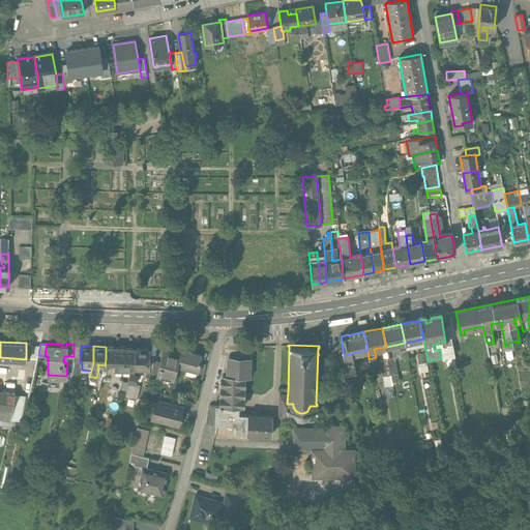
[(135,348),(106,347),(106,359),(114,360),(114,372),(129,372),(135,366),(135,348)]
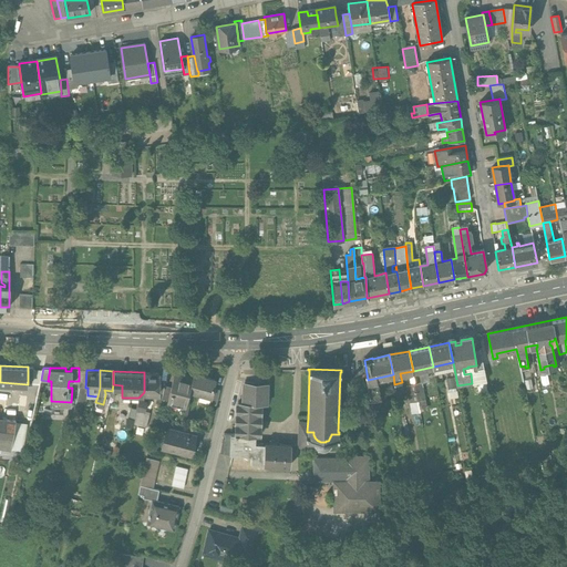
[(160,372),(144,372),(144,392),(150,392),(160,392),(160,372)]
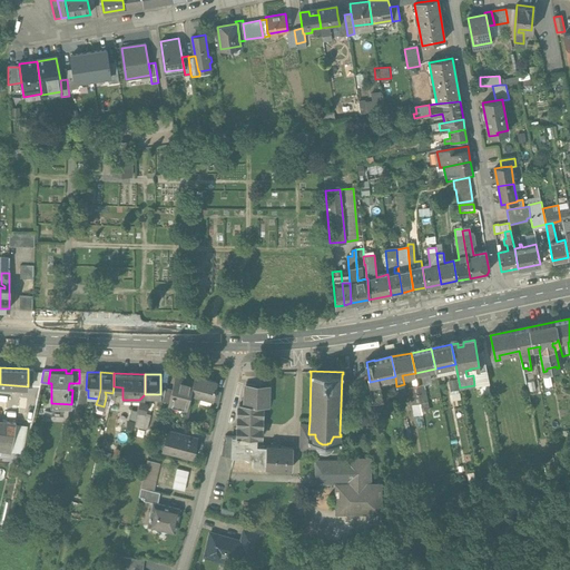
[(194,379),(176,374),(173,387),(169,401),(187,405),(190,391),(194,379)]
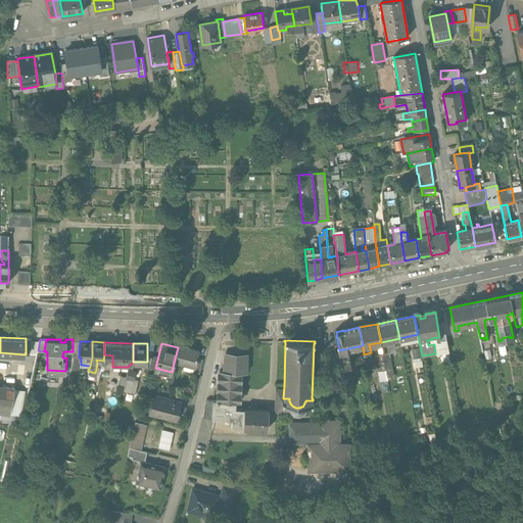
[(199,349),(178,344),(178,347),(175,359),(195,364),(197,357),(199,349)]
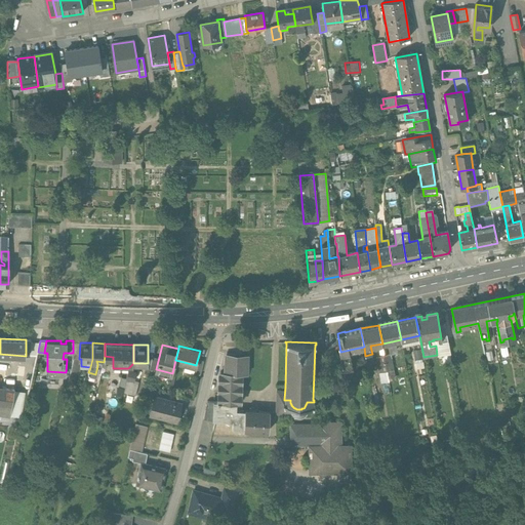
[(350,350),(340,352),(344,375),(354,373),(350,350)]
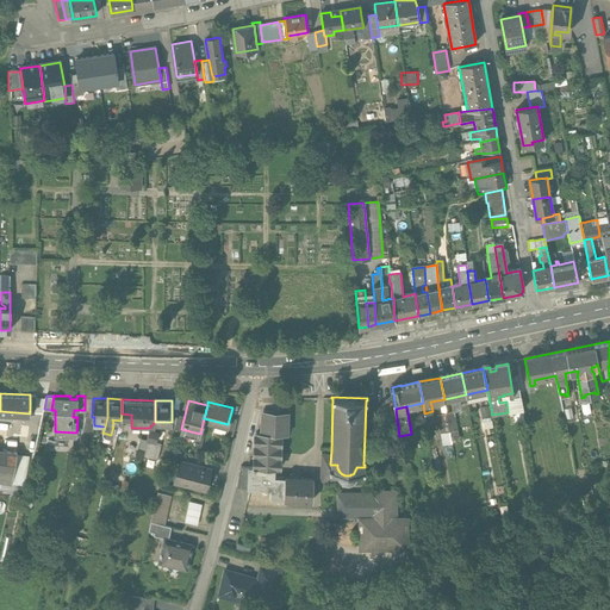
[(247,485),(269,486),(273,486),(274,473),(274,466),(278,466),(280,433),(286,433),(287,417),(274,416),(274,410),(263,410),(262,431),(256,430),(254,465),(249,465),(247,485)]
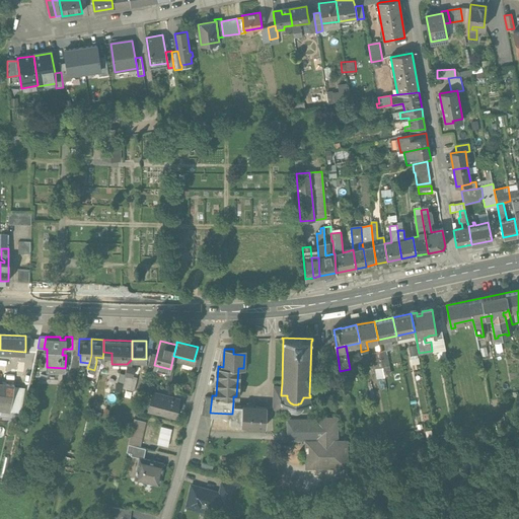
[(383,364),(380,350),(373,351),(376,366),(383,364)]
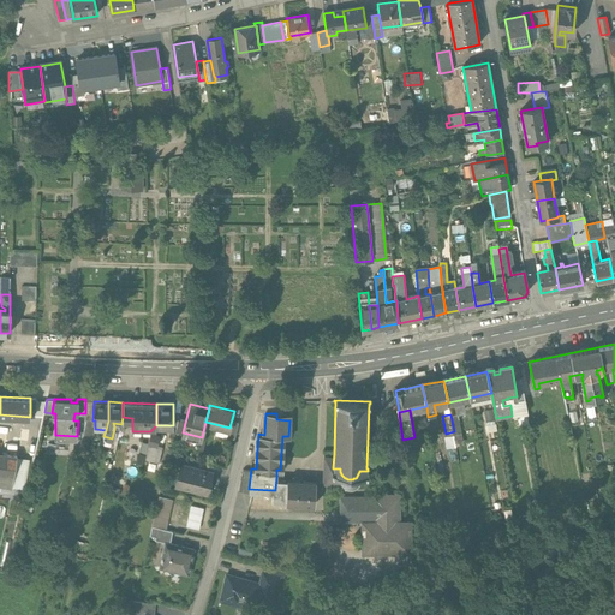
[(186,418),(179,417),(175,430),(183,433),(186,418)]
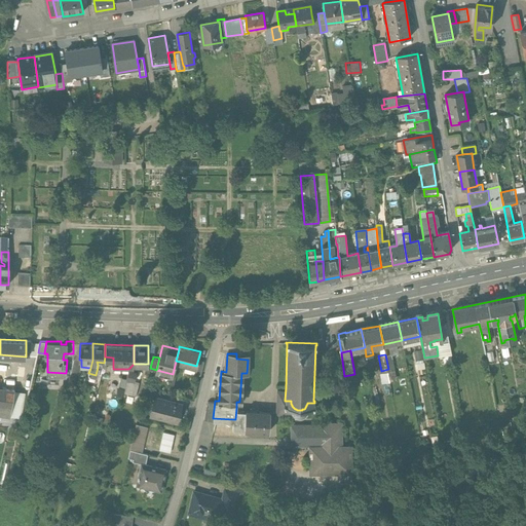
[(79,360),(73,359),(73,363),(68,382),(74,383),(77,371),(79,371),(79,367),(81,367),(81,360),(79,360)]
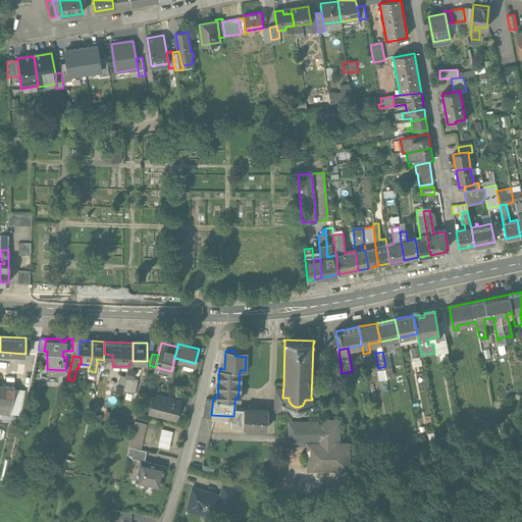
[(202,358),(197,356),(195,363),(194,369),(199,370),(202,358)]
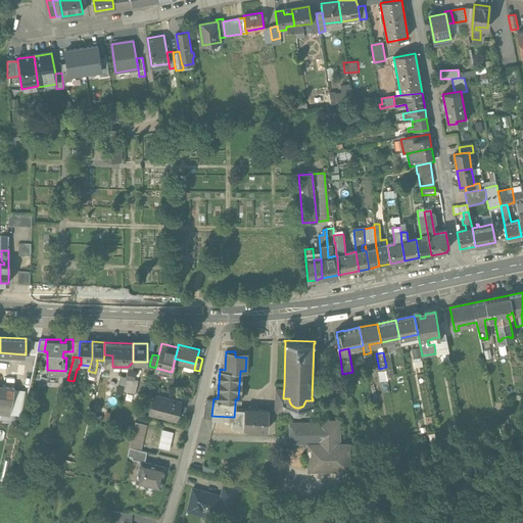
[(138,362),(133,362),(128,367),(126,376),(137,379),(139,373),(138,373),(139,370),(136,369),(138,362)]
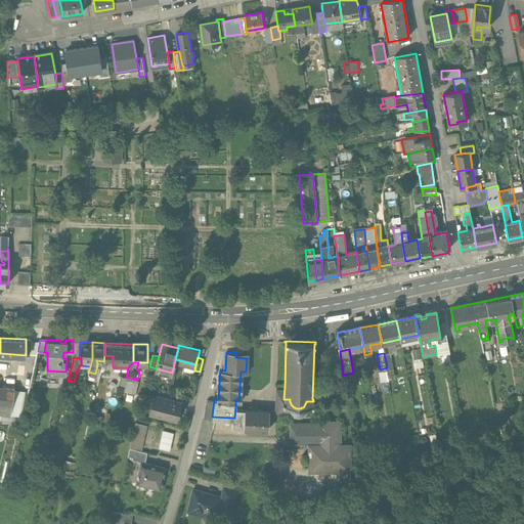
[(126,377),(121,376),(117,393),(122,394),(123,390),(126,377)]
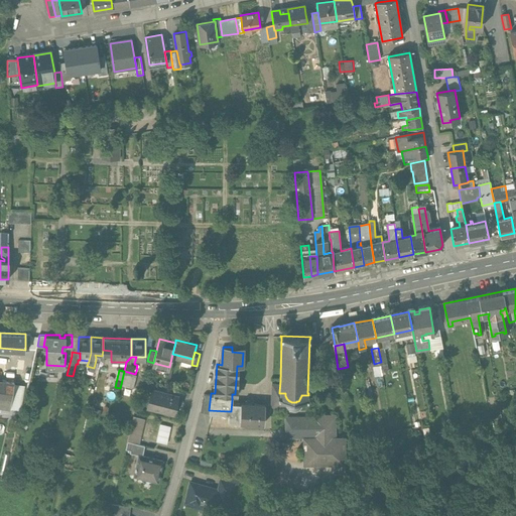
[(135,374),(124,371),(121,384),(133,387),(136,374),(135,374)]
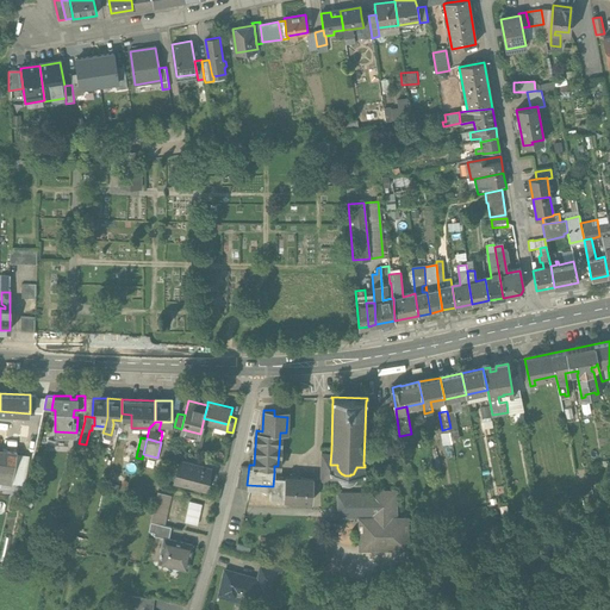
[(4,449),(0,448),(0,479),(13,481),(16,470),(19,448),(5,446),(4,449)]
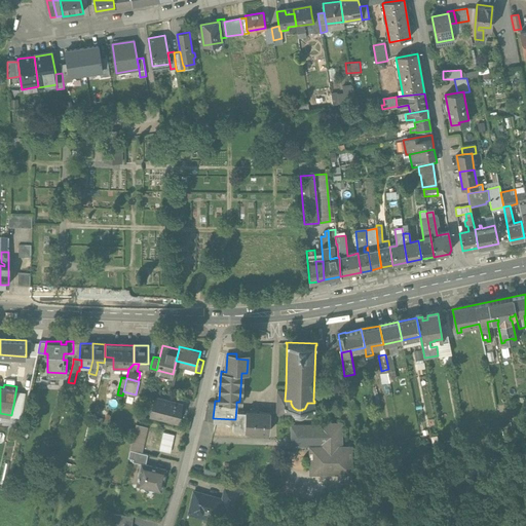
[(30,388),(16,386),(13,405),(26,407),(30,388)]
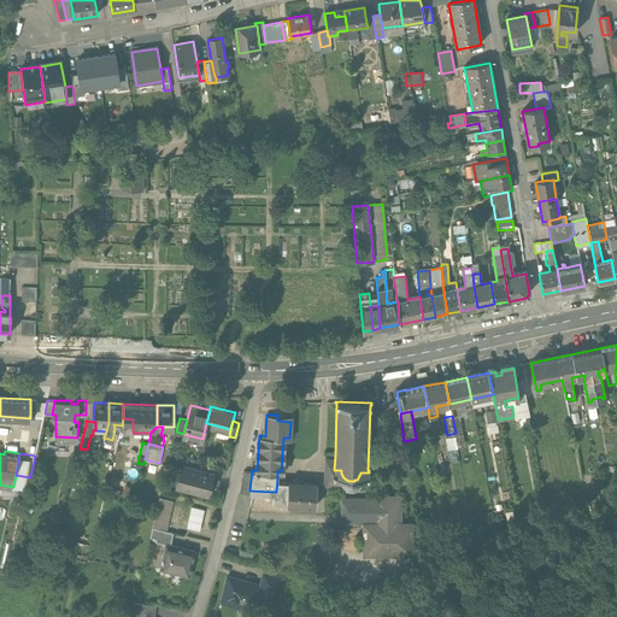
[(342,482),(342,476),(342,475),(341,474),(341,472),(341,470),(334,470),(334,469),(335,456),(324,454),(324,481),(342,482)]
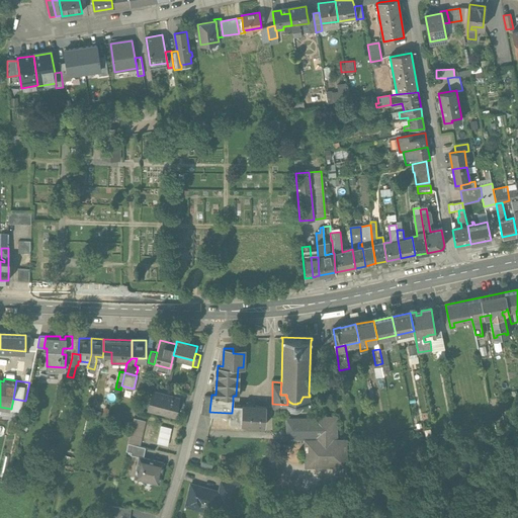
[(175,415),(180,396),(155,391),(151,393),(148,408),(175,415)]
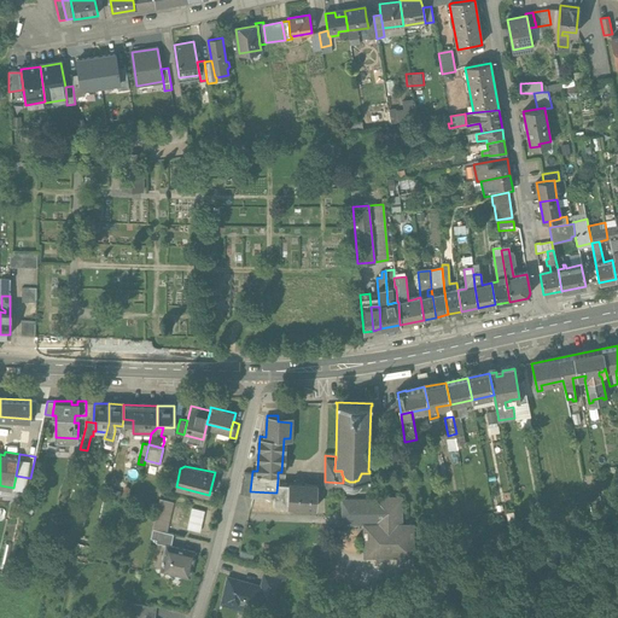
[(252,471),(243,470),(239,490),(250,491),(252,471)]
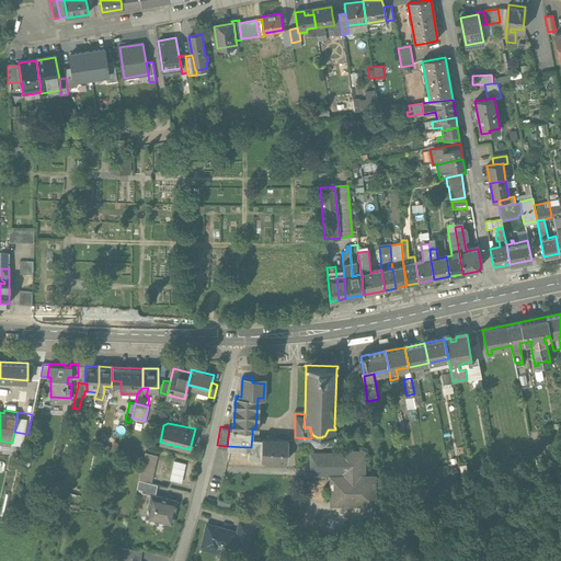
[(288,436),(262,434),(262,435),(261,447),(260,455),(287,456),(288,436)]
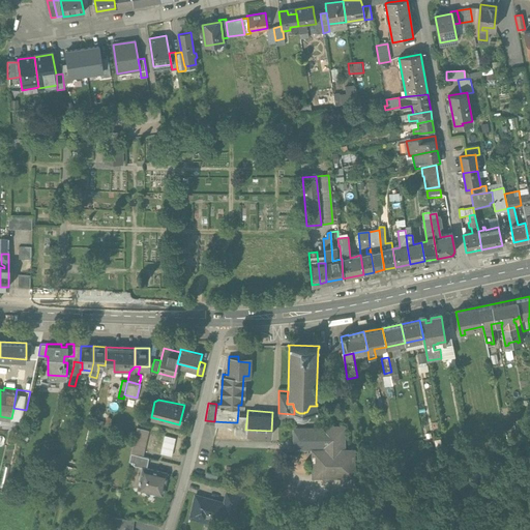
[(247,411),(238,411),(237,422),(246,422),(247,411)]
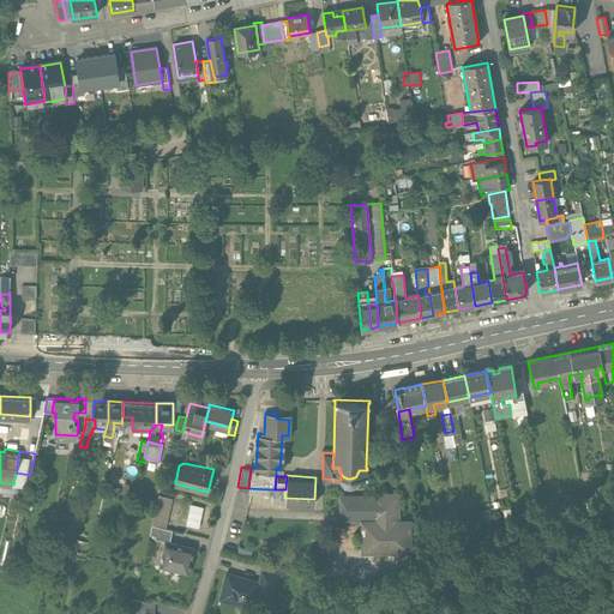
[(371,491),(338,491),(339,510),(361,510),(361,515),(360,515),(360,543),(410,543),(410,515),(398,515),(398,488),(371,488),(371,491)]
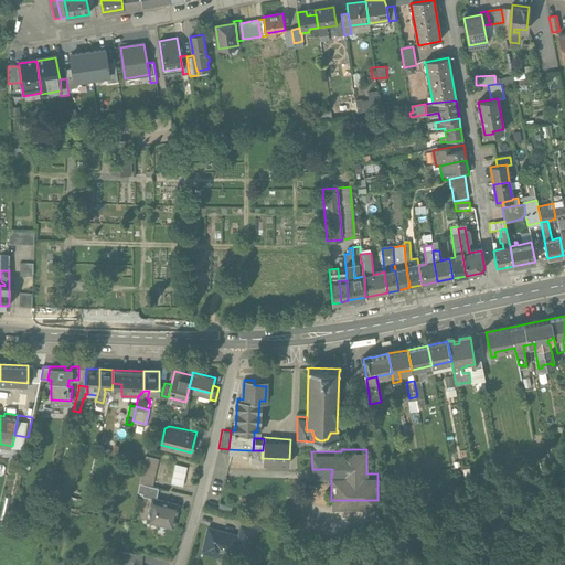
[(146,456),(139,481),(152,484),(158,458),(146,456)]
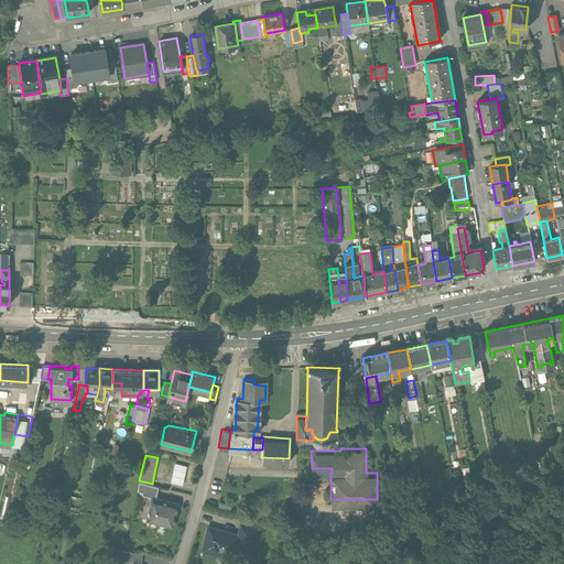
[(186,465),(175,462),(171,480),(182,484),(186,465)]
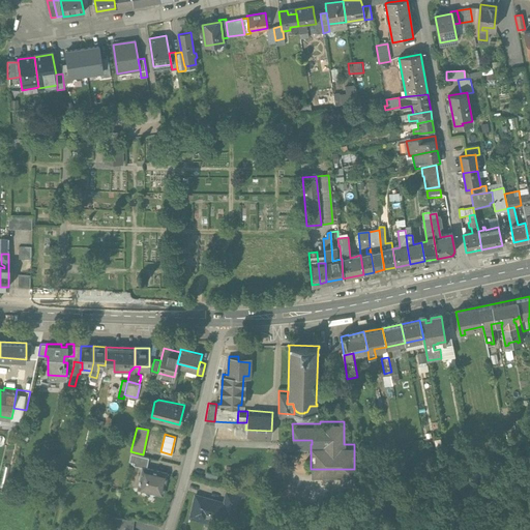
[(143,454),(130,451),(128,460),(134,461),(134,463),(142,466),(146,467),(149,455),(143,454)]
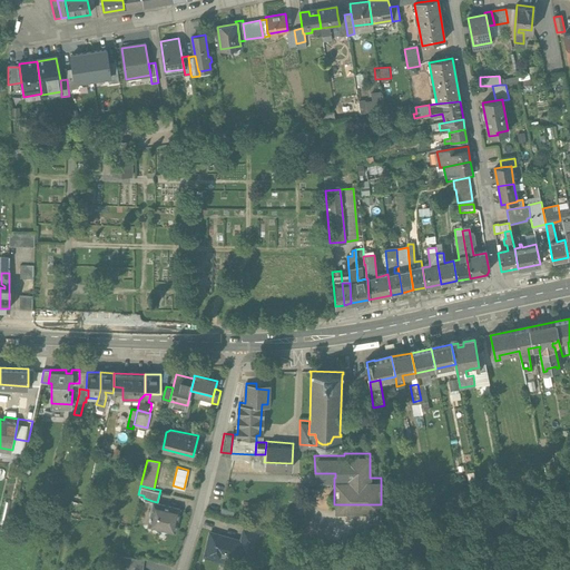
[(148,523),(174,529),(179,507),(157,502),(153,501),(148,523)]
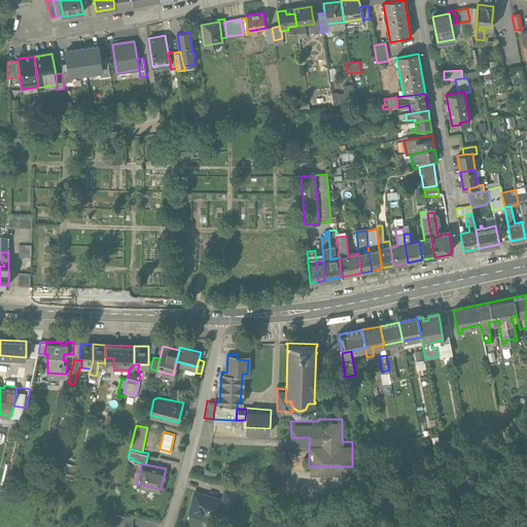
[(215,469),(205,466),(203,472),(214,476),(215,469)]
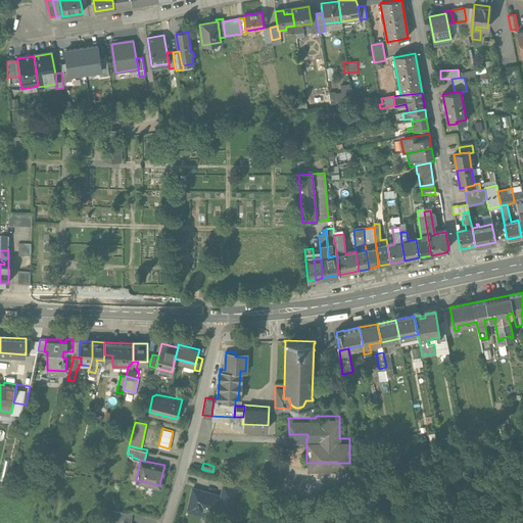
[(242,481),(225,477),(221,492),(192,485),(187,507),(204,511),(205,507),(230,512),(236,485),(240,486),(242,481)]
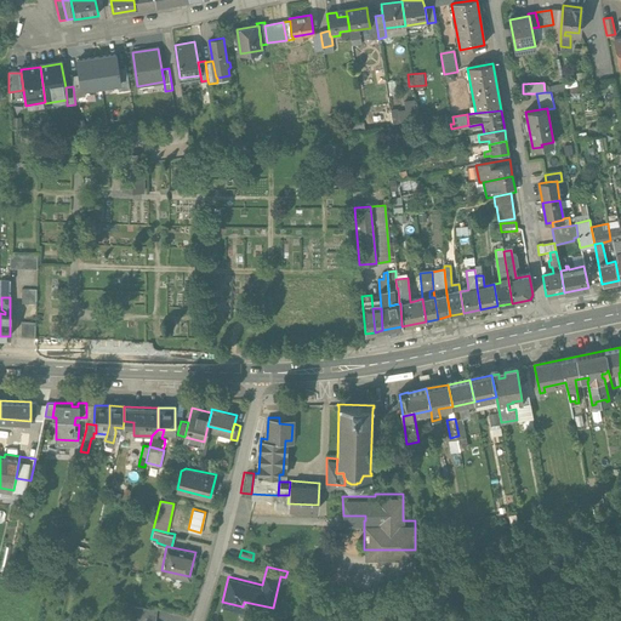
[(153,620),(154,620),(157,607),(134,603),(131,617),(144,620),(147,616),(153,620)]
